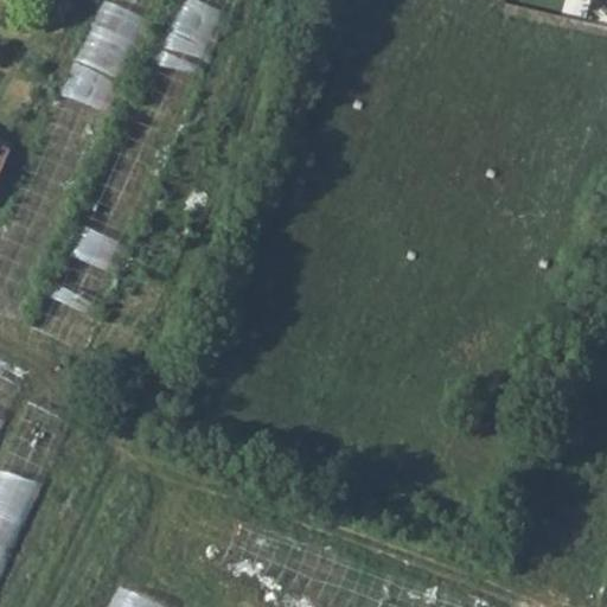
[(102,0),(100,0),(38,170),(85,187),(148,17),(102,0)]
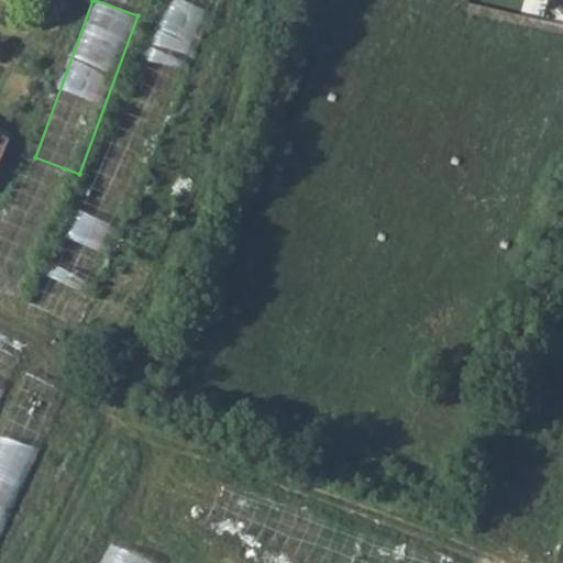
[(103,271),(213,0),(164,0),(61,253),(103,271)]
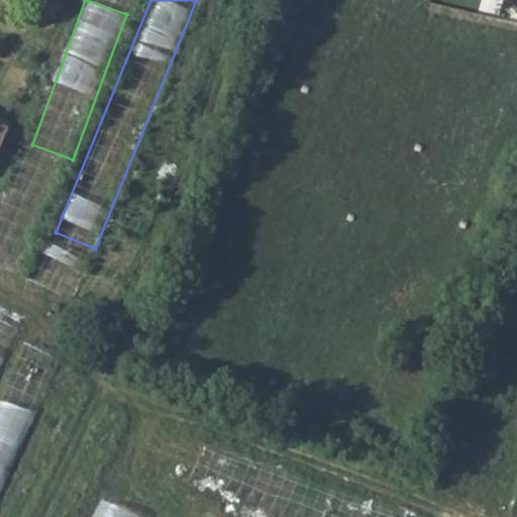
[(0,316),(0,348),(11,320),(0,316)]
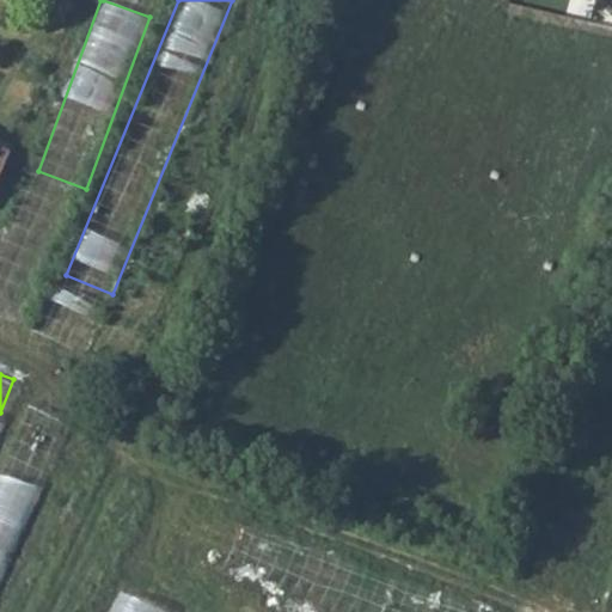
[(28,404),(0,472),(0,588),(1,589),(68,421),(28,404)]
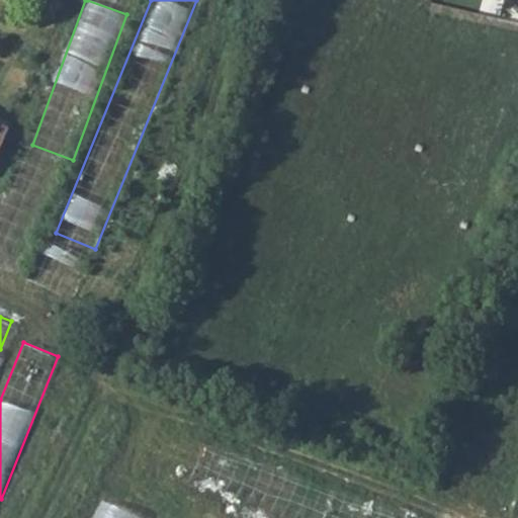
[(101,498),(91,517),(144,517),(145,517),(101,498)]
